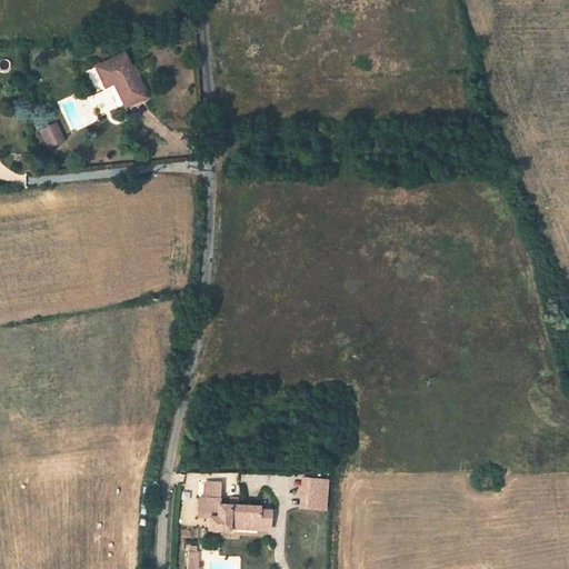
[(111,86),(123,109),(141,100),(118,58),(91,72),(102,91),(111,86)]
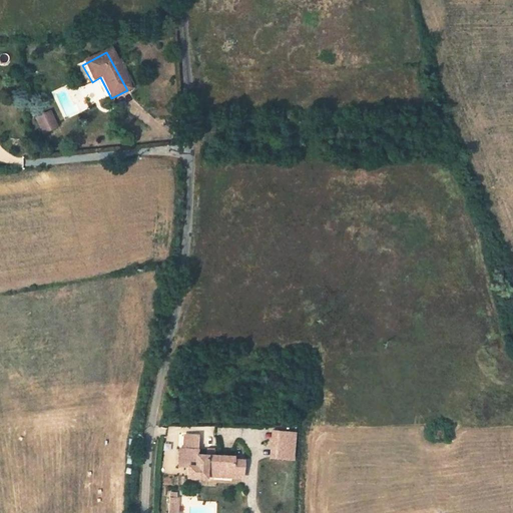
[(33,113),(36,132),(54,128),(51,109),(33,113)]
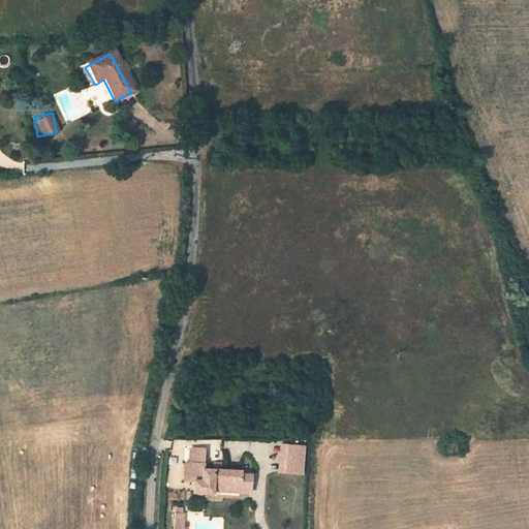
[(305,471),(306,444),(287,444),(287,470),(305,471)]
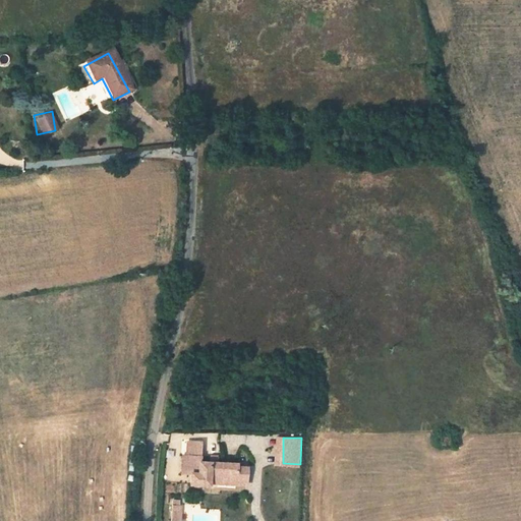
[(448,447),(449,438),(439,438),(439,447),(448,447)]
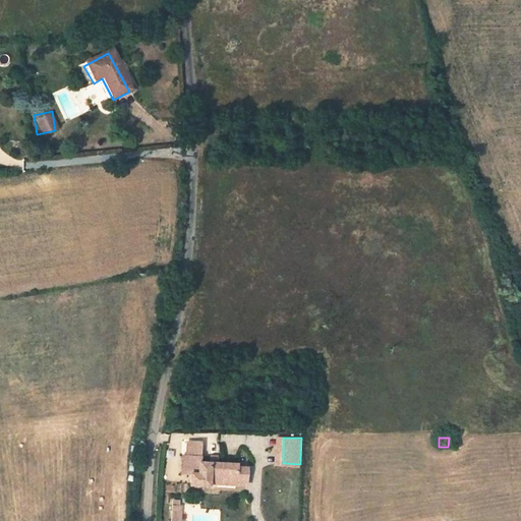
[(187,457),(199,457),(199,443),(187,443),(187,457)]
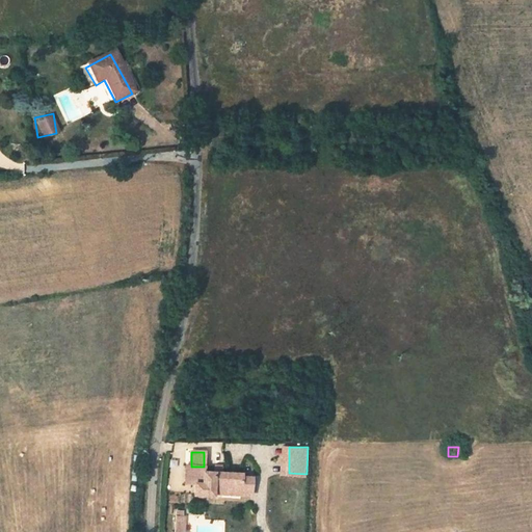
[(253,496),(253,474),(220,473),(214,473),(204,472),(204,467),(191,467),(187,466),(187,484),(195,484),(195,496),(215,497),(215,495),(215,488),(241,489),(241,496),(253,496)]
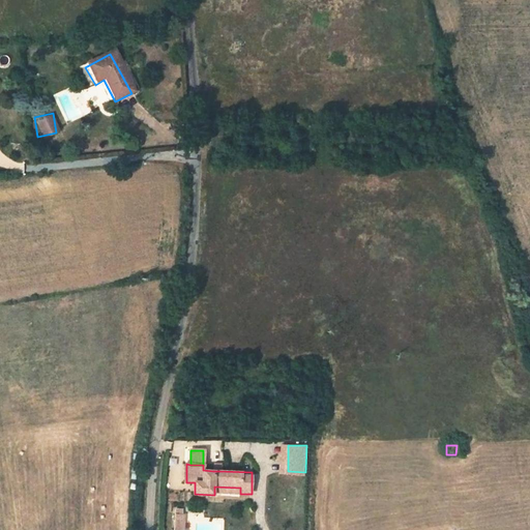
[(183,529),(184,514),(176,514),(175,529),(183,529)]
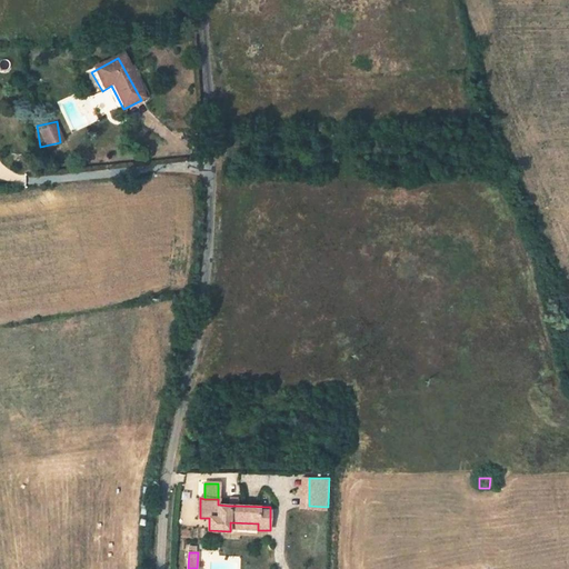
All buildings are outlined.
